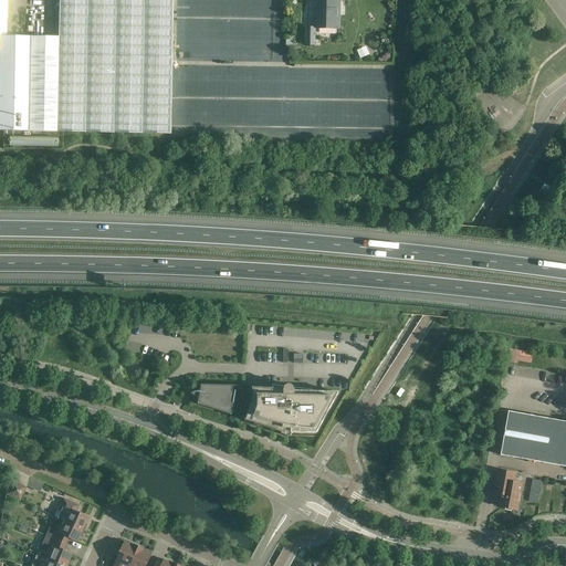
[(0,0),(0,130),(170,134),(171,0),(59,0),(59,38),(6,37),(6,0),(0,0)]
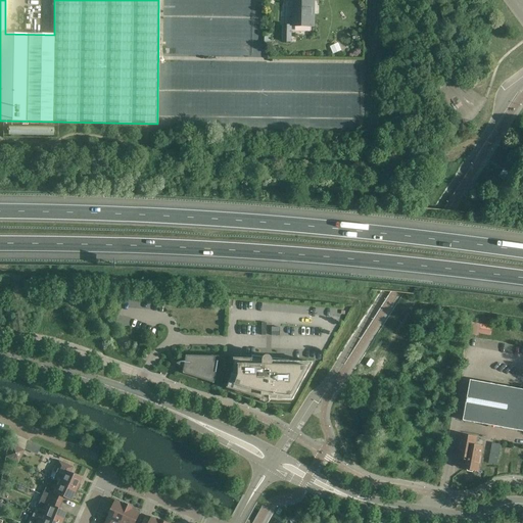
[(314,27),(314,14),(311,14),(312,0),(304,0),(293,0),(293,27),(314,27)]
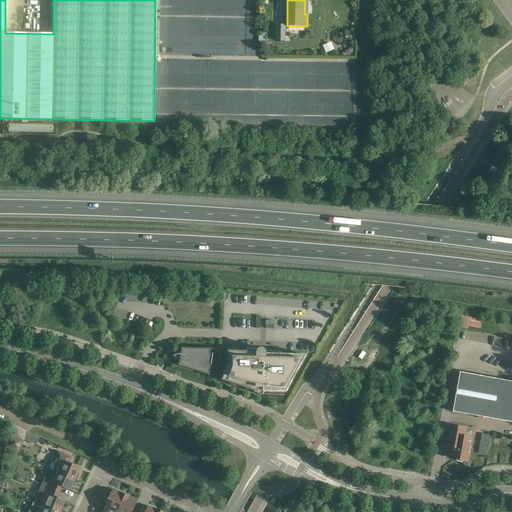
[(285,41),(285,25),(277,25),(277,41),(285,41)]
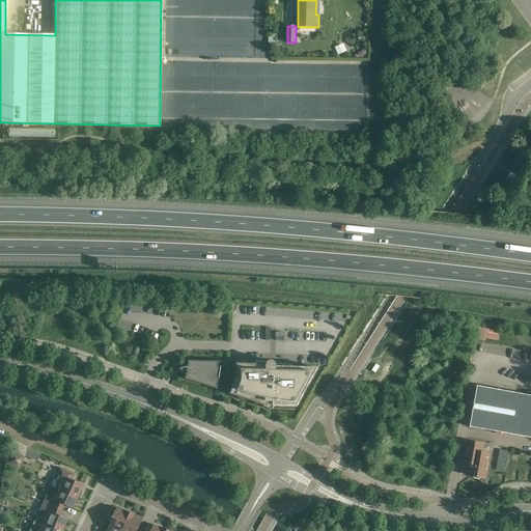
[(346,52),(343,45),(335,48),(338,55),(346,52)]
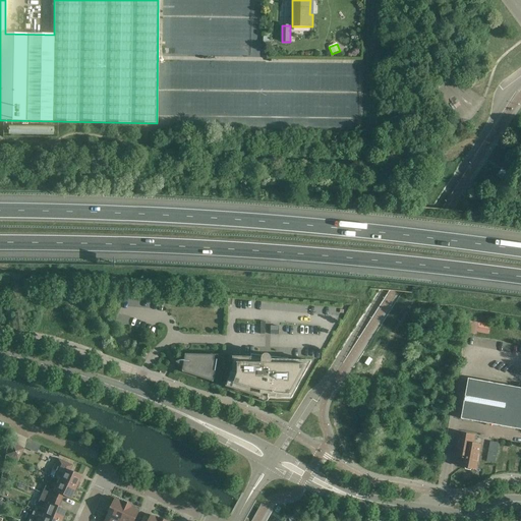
[(502,180),(507,172),(502,168),(497,177),(502,180)]
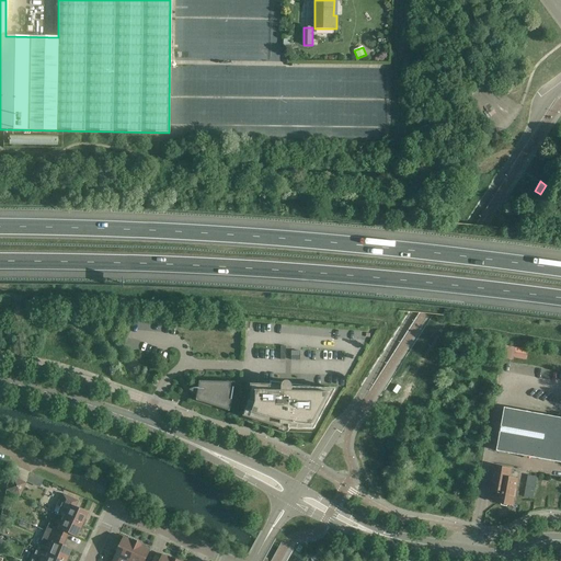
[(196,393),(198,395),(196,401),(230,412),(236,382),(201,381),(198,389),(197,388),(195,388),(194,389),(192,389),(191,389),(190,390),(191,390),(192,391),(194,392),(196,393)]
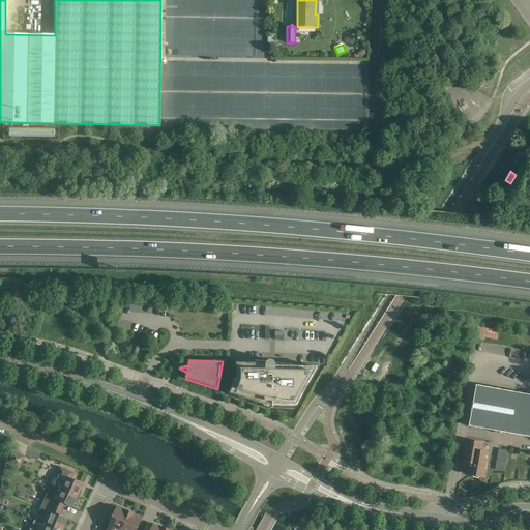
[(271,389),(270,402),(273,402),(273,405),(297,406),(303,394),(304,389),(305,383),(308,384),(317,367),(282,366),(282,370),(276,370),(276,364),(275,363),(274,362),(272,361),(271,361),(269,361),(268,363),(267,364),(267,367),(267,389),(271,389)]
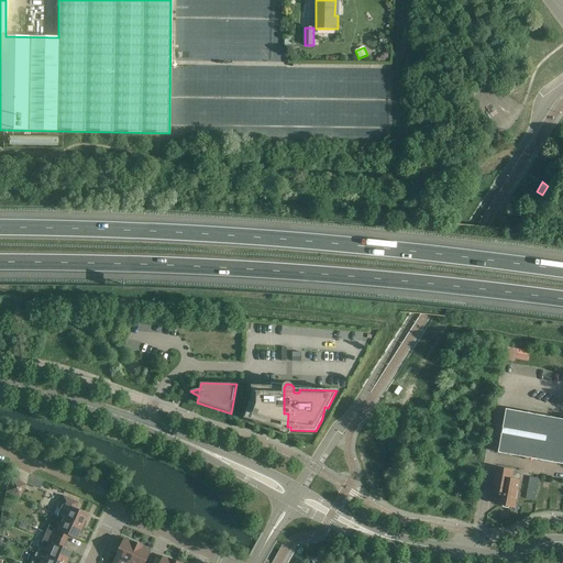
[(284,390),(278,390),(278,387),(253,386),(252,404),(251,403),(245,418),(284,431),(284,427),(287,427),(288,414),(284,414),(284,390)]
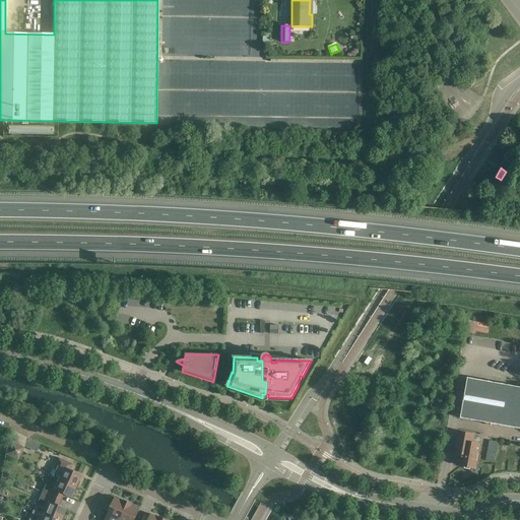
[(519,387),(467,379),(460,418),(519,429),(519,387)]
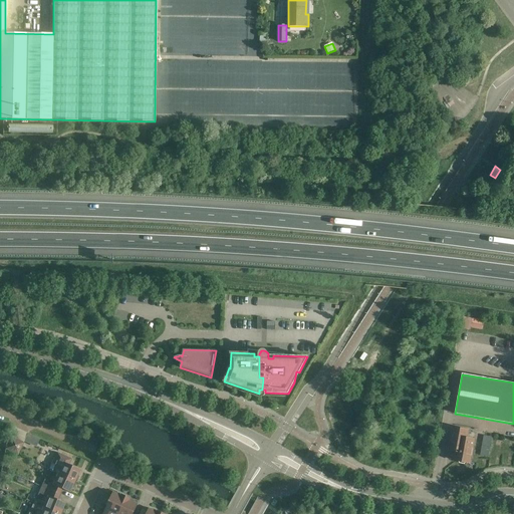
[(460,464),(465,464),(466,463),(470,464),(474,440),(467,439),(468,431),(453,428),(450,444),(458,445),(455,461),(459,462),(460,464)]
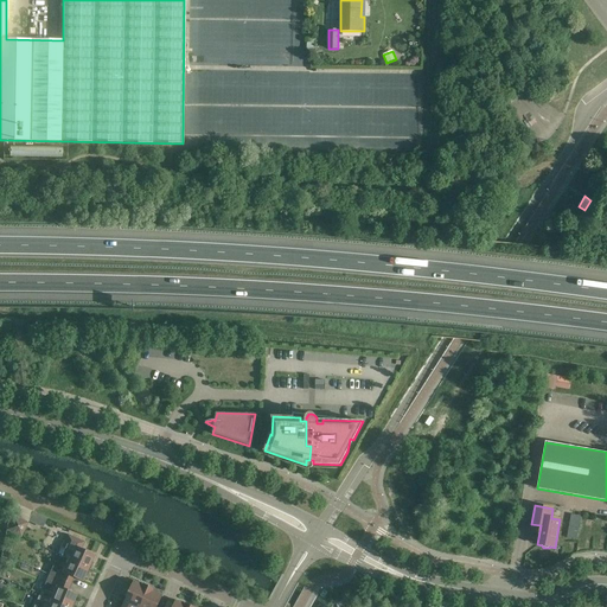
[(579,515),(577,521),(601,524),(604,515),(585,511),(585,516),(579,515)]
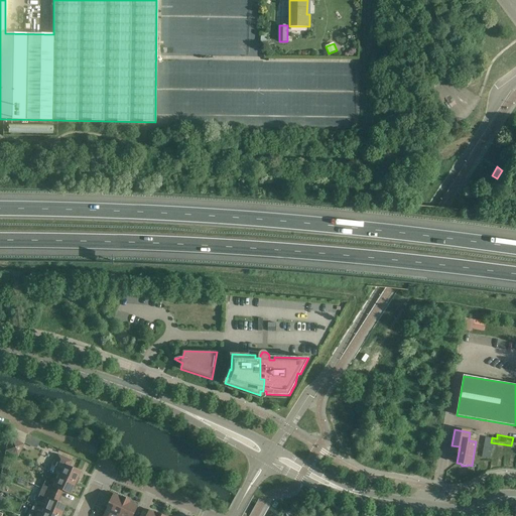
[(23,443),(12,438),(6,450),(18,457),(23,443)]
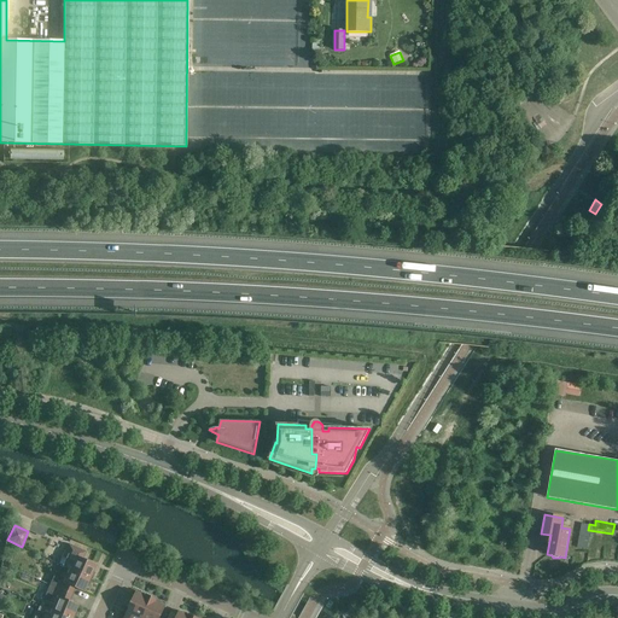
[(59,565),(69,570),(92,579),(94,573),(93,572),(95,566),(82,559),(86,553),(68,544),(59,565)]
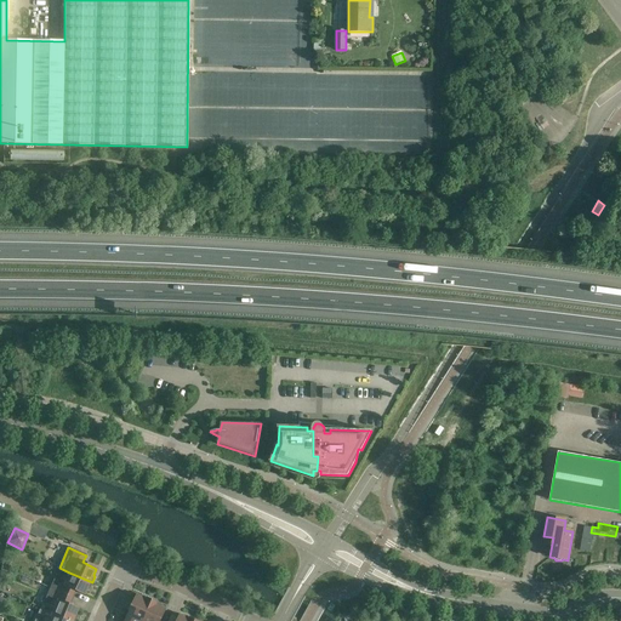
[(50,588),(67,596),(70,588),(84,594),(86,588),(89,590),(92,582),(69,573),(67,577),(56,575),(50,588)]
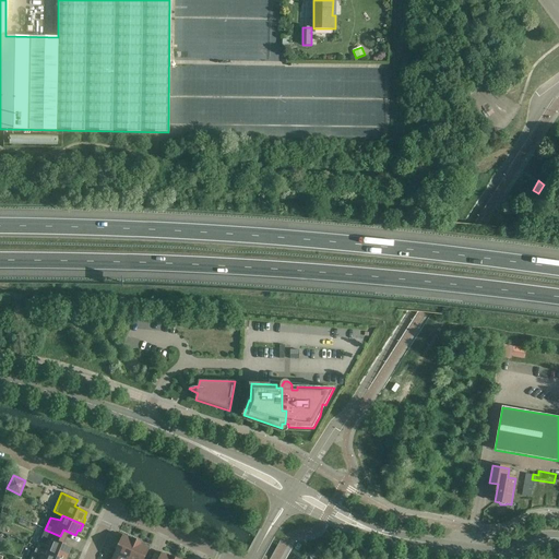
[(46,551),(63,558),(67,558),(70,555),(68,554),(70,547),(58,543),(60,536),(45,530),(39,542),(48,547),(46,551)]
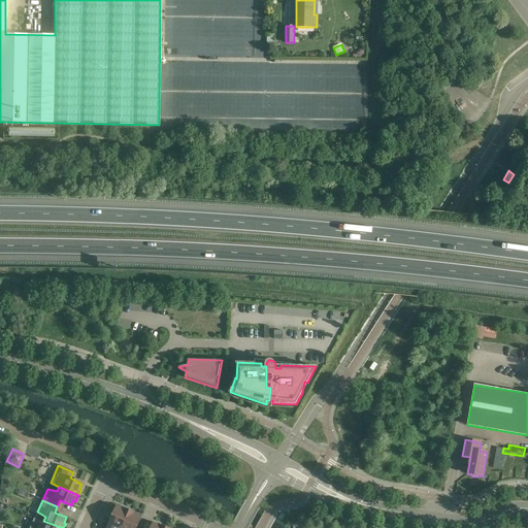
[(122,527),(130,510),(122,506),(121,507),(117,506),(106,527),(122,527)]
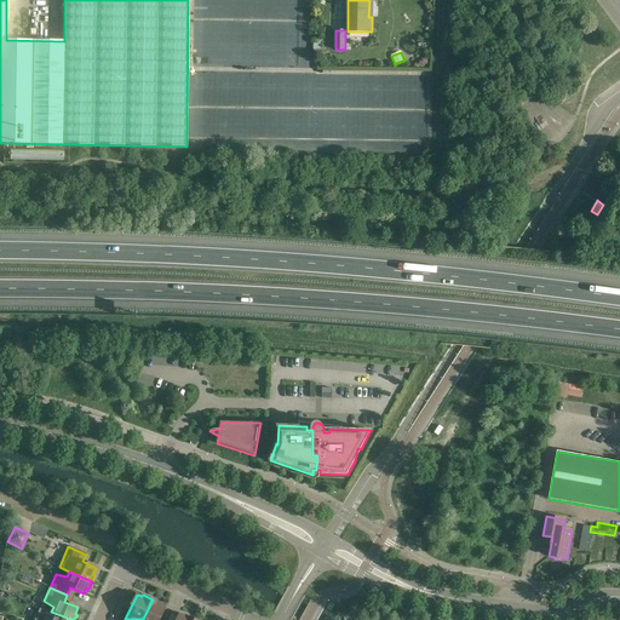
[(160,619),(166,608),(162,606),(162,604),(153,600),(143,619),(160,619)]
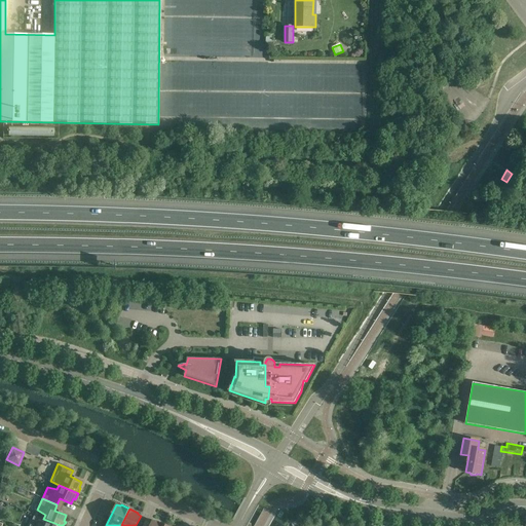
[(30,525),(60,525),(43,519),(35,516),(30,525)]
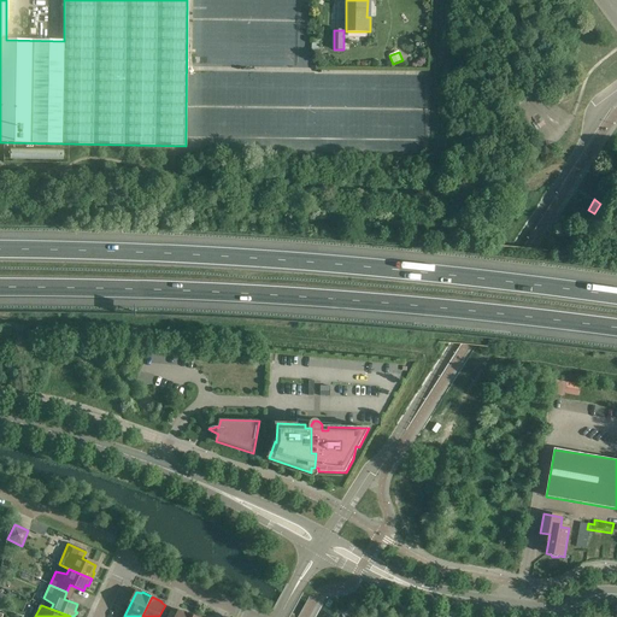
All buildings are outlined.
